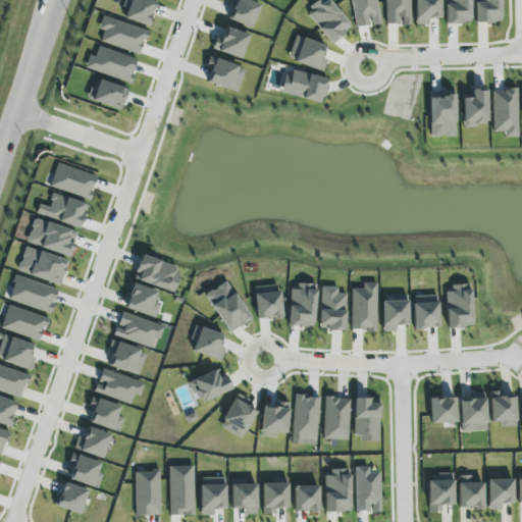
[(157,1),(151,0),(123,0),(122,7),(127,8),(124,19),(151,25),(157,1)]
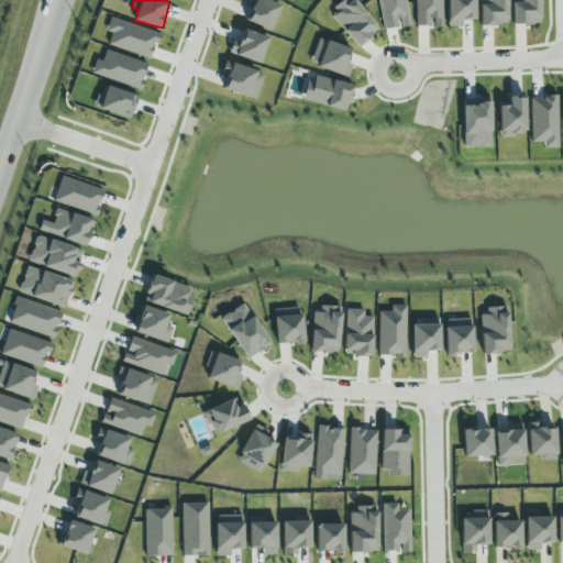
[(271,31),(282,6),(268,0),(247,0),(245,6),(251,8),(245,21),(271,31)]
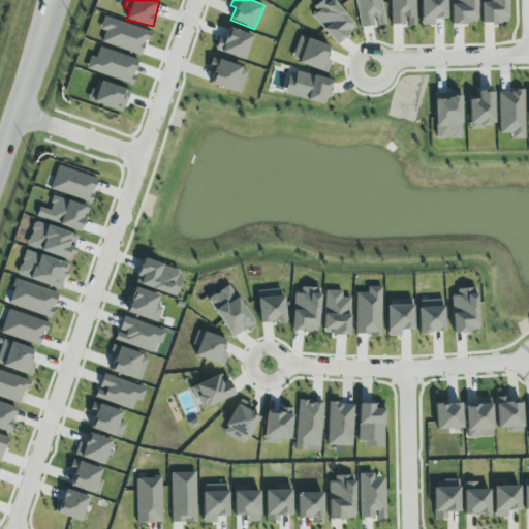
[(337,43),(356,26),(332,0),(320,0),(308,11),(337,43)]
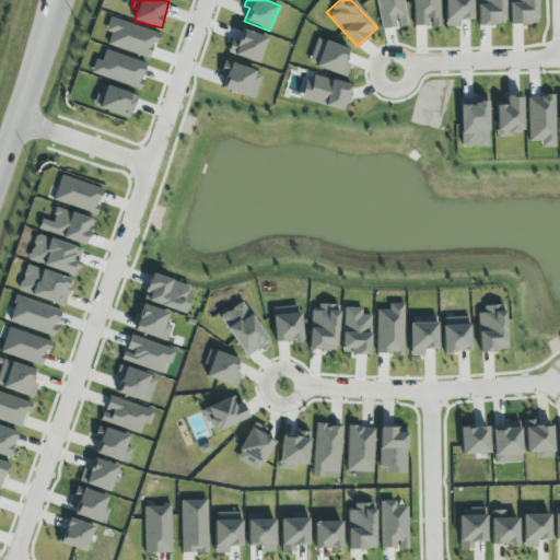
[(440,0),(412,0),(413,26),(441,26),(440,0)]
